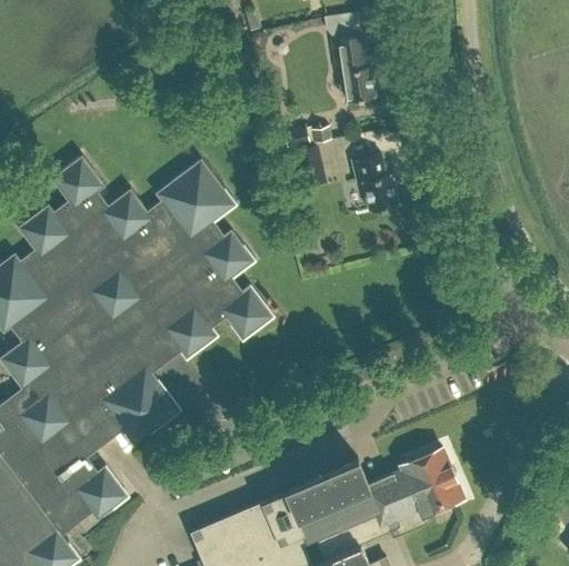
[(330,38),(335,70),(342,69),(347,102),(376,99),(371,67),(366,67),(361,36),(345,38),(341,17),(323,19),(325,28),(333,38),(330,38)]
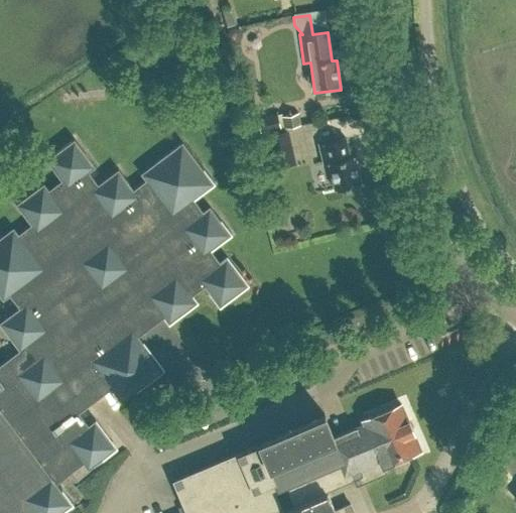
[(299,118),(299,114),(281,118),(281,116),(277,116),(277,115),(257,119),(260,134),(283,129),(283,130),(318,124),(316,115),(299,118)]
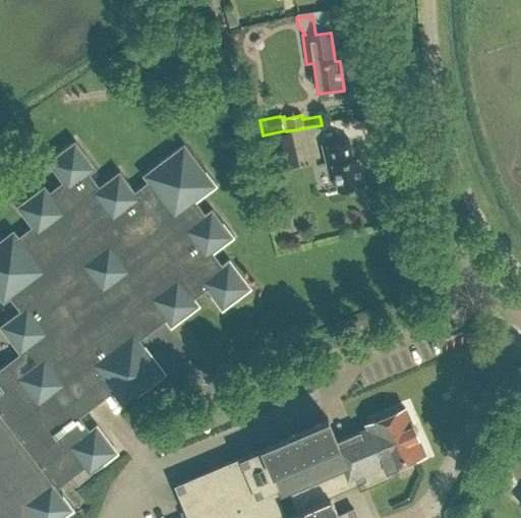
[(263,139),(271,172),(295,166),(287,133),(263,139)]
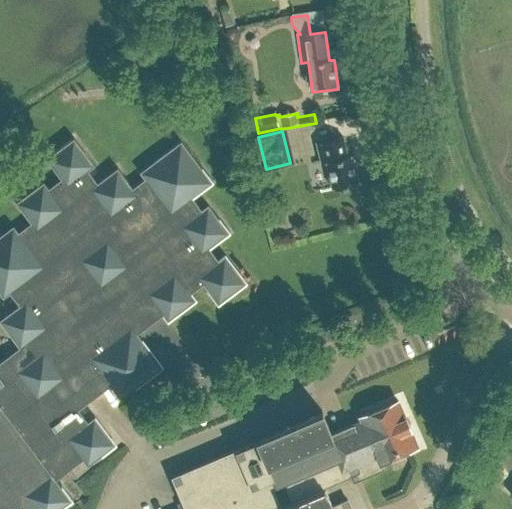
[(346,157),(342,138),(316,144),(321,163),(327,162),(333,191),(359,184),(352,156),(346,157)]
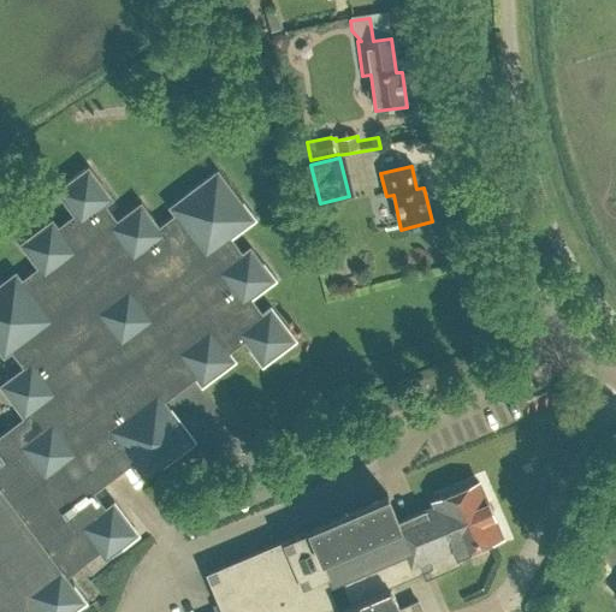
[(116,223),(105,208),(113,202),(88,168),(54,194),(73,218),(58,230),(52,221),(18,245),(36,271),(22,281),(16,273),(0,284),(0,356),(3,360),(11,354),(23,369),(0,385),(0,388),(23,420),(0,437),(0,611),(71,611),(86,601),(67,577),(99,554),(105,562),(137,538),(113,504),(105,510),(93,494),(132,465),(144,481),(194,444),(158,396),(189,372),(201,388),(235,363),(229,355),(243,344),(262,368),(295,343),(270,309),(261,315),(250,301),(274,283),(249,249),(242,255),(230,239),(254,221),(217,172),(167,209),(175,218),(159,229),(141,205),(116,223)]
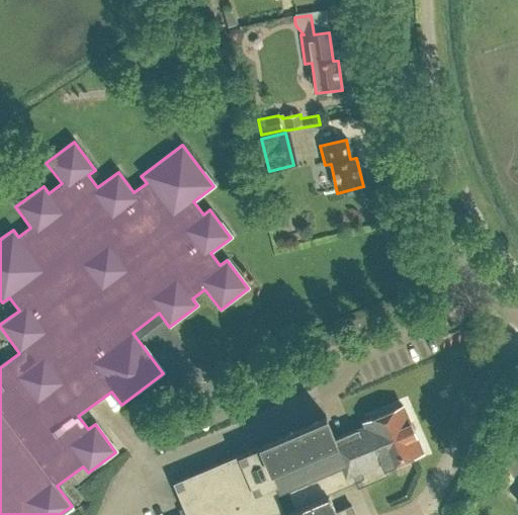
[(175,484),(187,514),(282,514),(275,498),(273,494),(286,489),(287,493),(294,509),(288,512),(289,514),(354,514),(353,511),(351,507),(336,513),(334,514),(326,494),(327,493),(354,482),(357,489),(387,476),(384,468),(422,452),(415,436),(407,440),(401,426),(409,422),(403,407),(363,423),(365,427),(357,430),(351,432),(335,439),(325,417),(259,445),(260,448),(175,484)]
